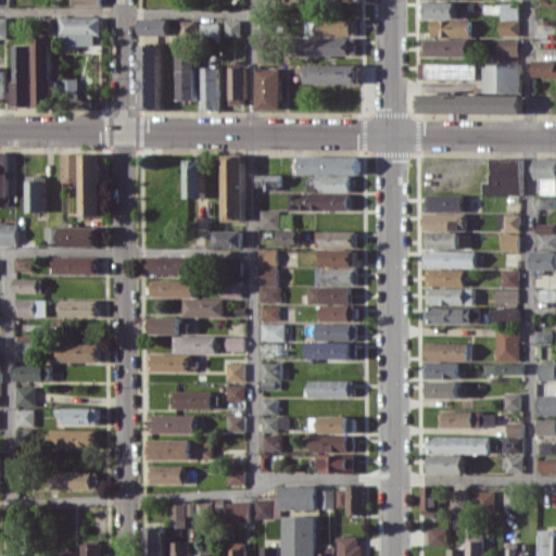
[(456,2),(422,1),(421,17),(455,19),(456,2)]
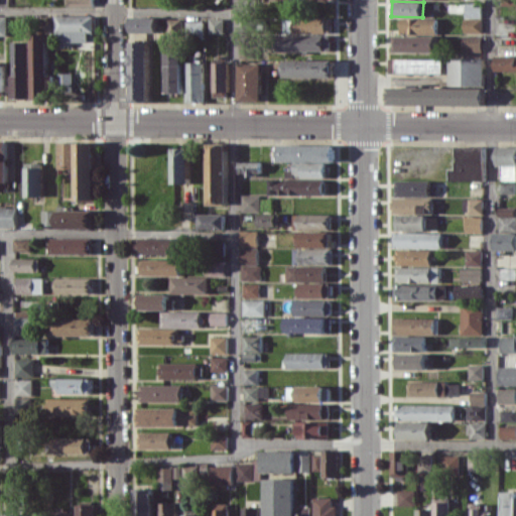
[(94,15),(55,15),(55,41),(88,41),(88,32),(94,32),(94,15)]
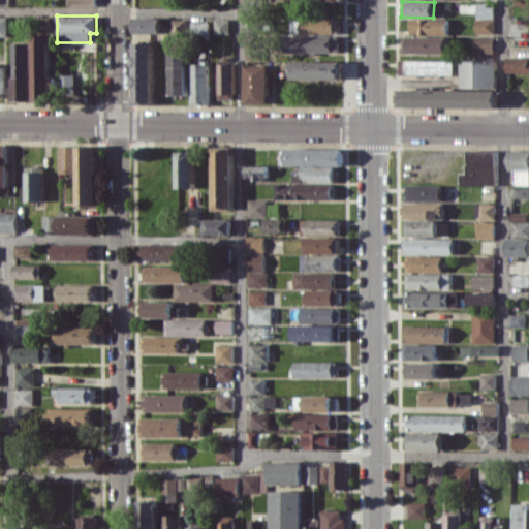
[(161,17),(134,18),(134,33),(161,33),(161,17)]
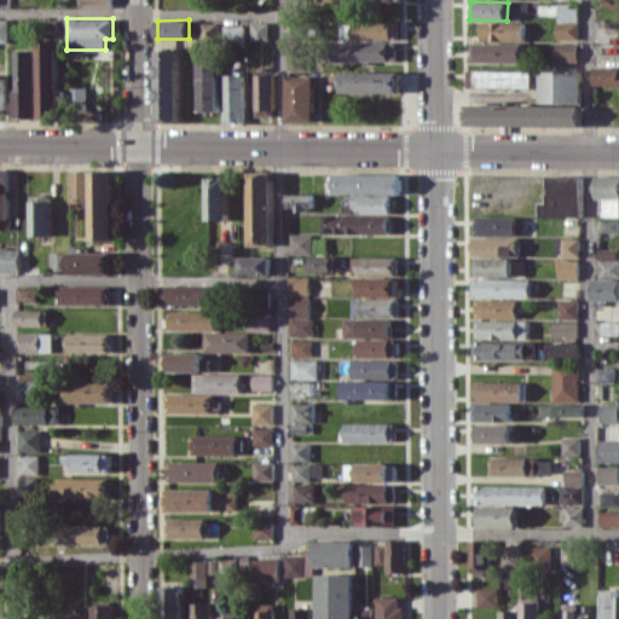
[(525,38),(524,21),(480,22),(480,39),(525,38)]
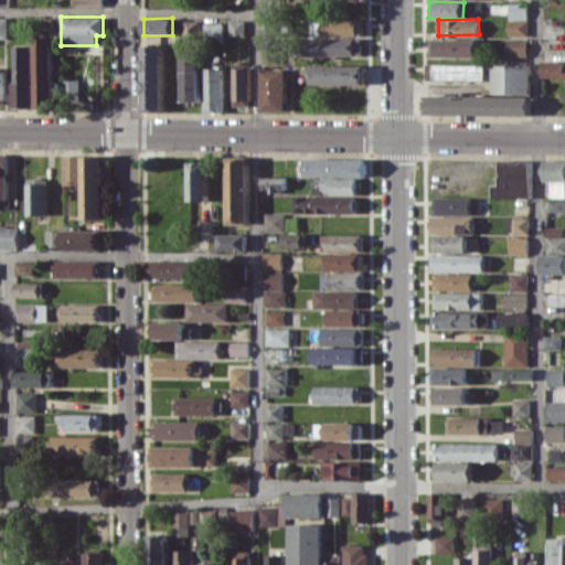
[(200,20),(183,21),(183,36),(200,35),(200,20)]
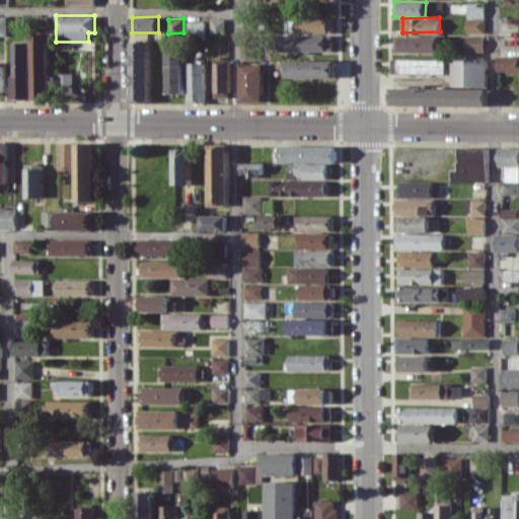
[(225,33),(225,18),(210,18),(210,33),(225,33)]
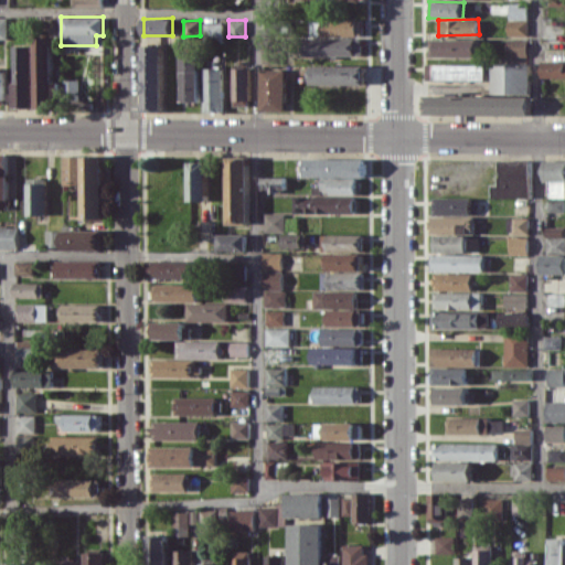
[(528,35),(528,20),(508,20),(508,35),(528,35)]
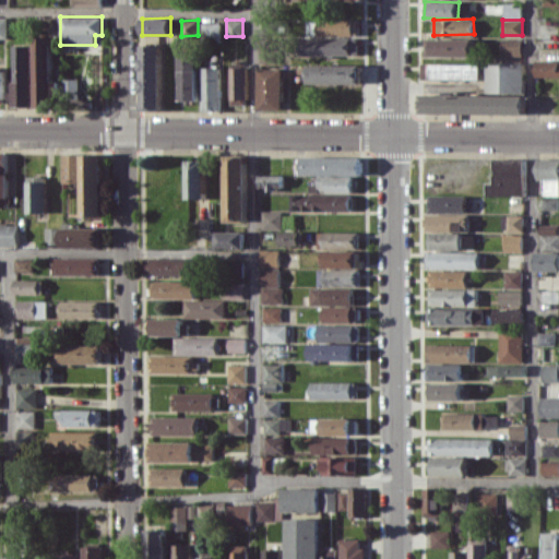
[(221,23),(201,23),(201,39),(219,39),(221,23)]
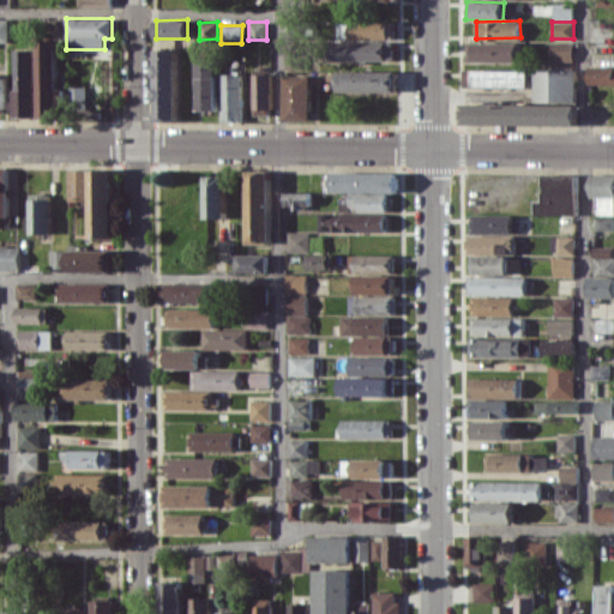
[(37,41),(38,116),(56,115),(55,41),(37,41)]
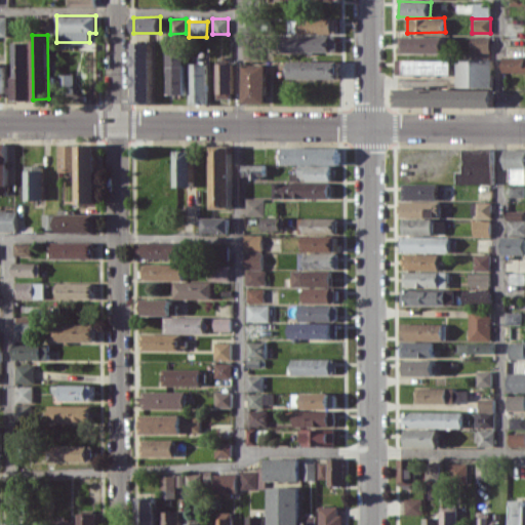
[(335,35),(286,35),(285,51),(335,51),(335,35)]
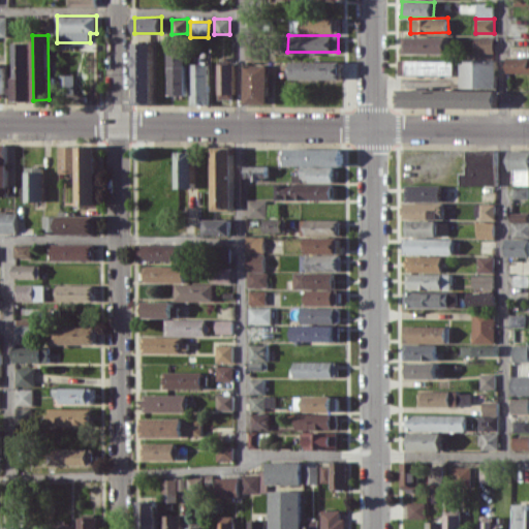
[(448,53),(448,36),(405,36),(405,53),(448,53)]
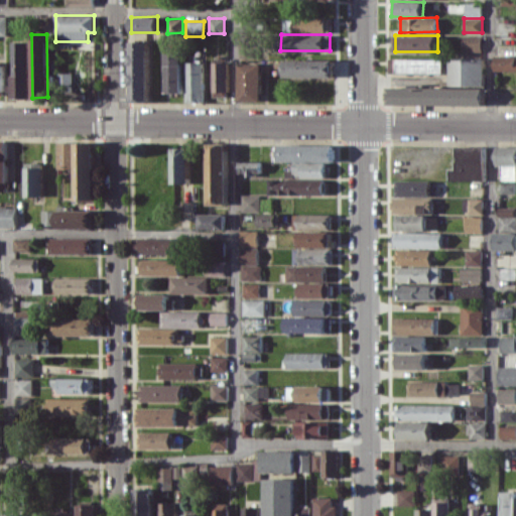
[(482,35),(463,35),(463,51),(482,51),(482,35)]
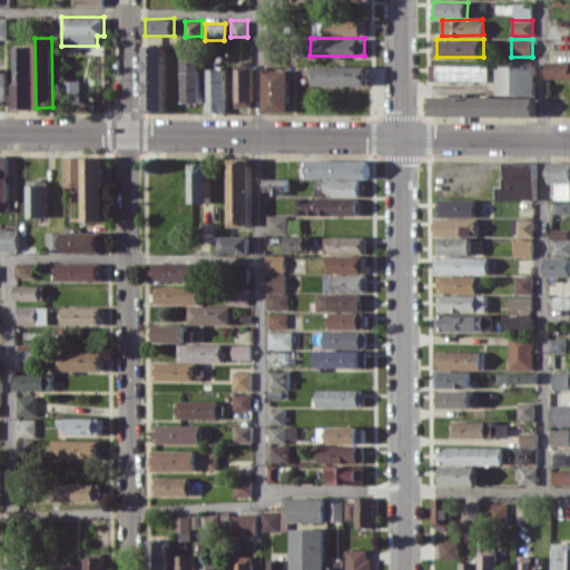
[(165,45),(145,45),(144,112),(164,112),(165,45)]
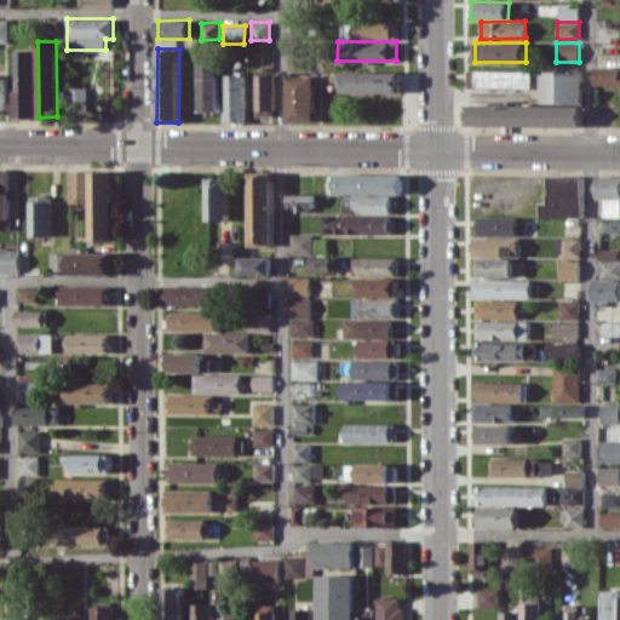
[(34,50),(15,50),(13,118),(33,118),(34,50)]
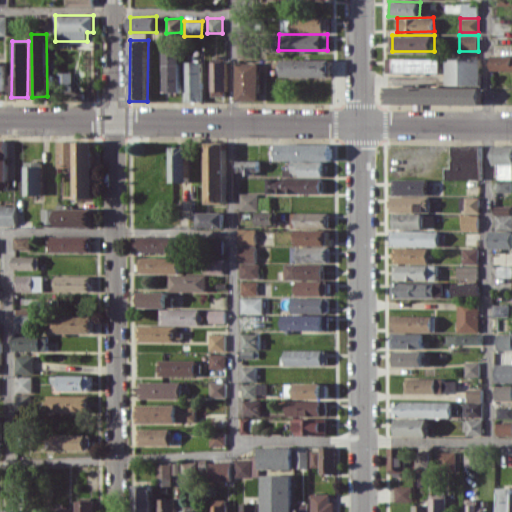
[(165,92),(181,91),(180,46),(164,47),(165,92)]
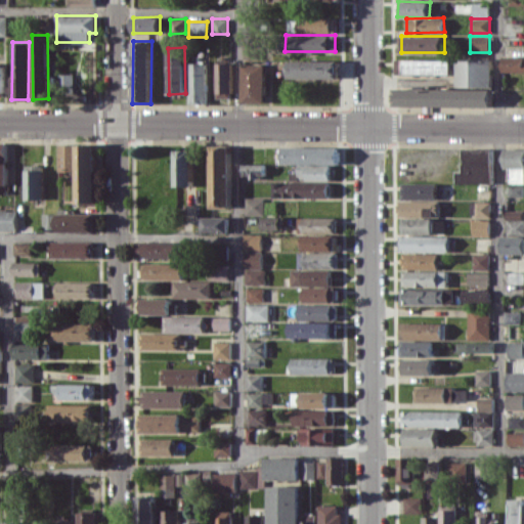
[(523,53),(503,54),(503,71),(523,70),(523,53)]
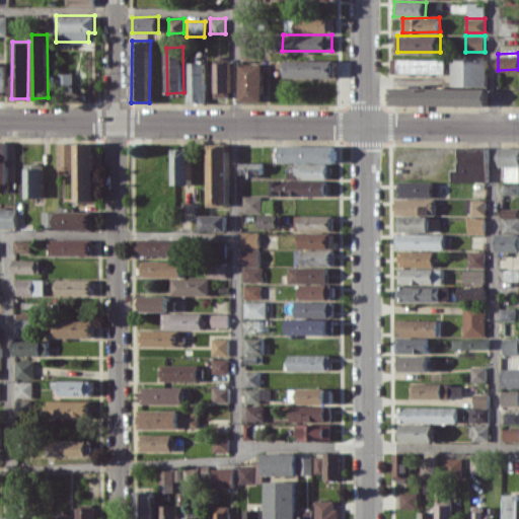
[(488,86),(488,59),(453,58),(452,85),(488,86)]
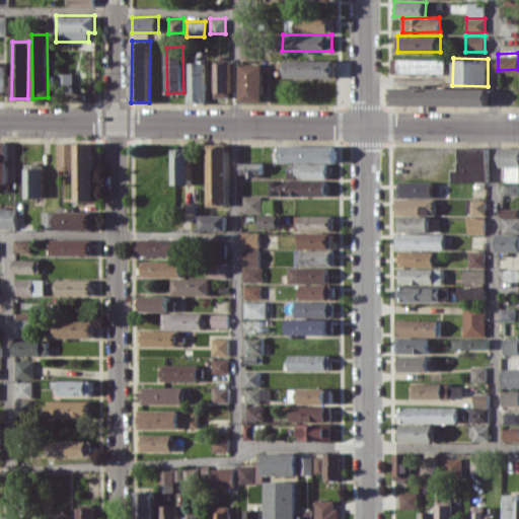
[(336,78),(336,60),(286,59),(286,77),(336,78)]
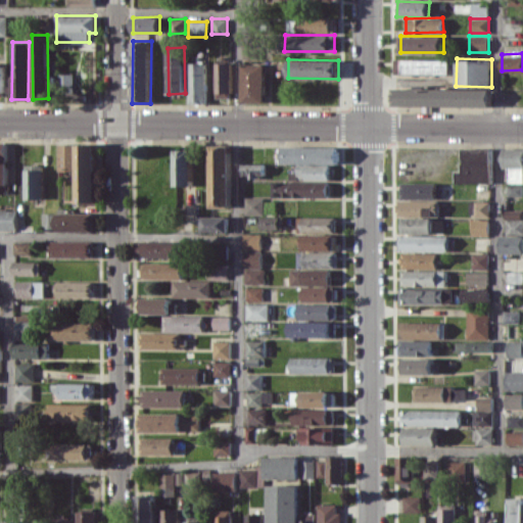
[(396,74),(450,75),(452,60),(397,59),(396,74)]
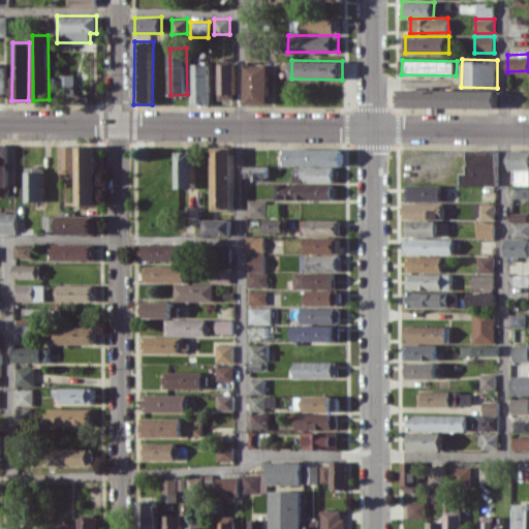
[(190,63),(190,104),(209,104),(208,63),(190,63)]
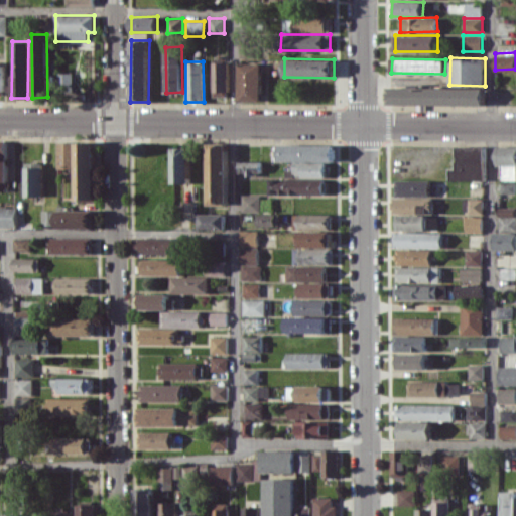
[(227,61),(212,62),(212,97),(228,96),(227,61)]
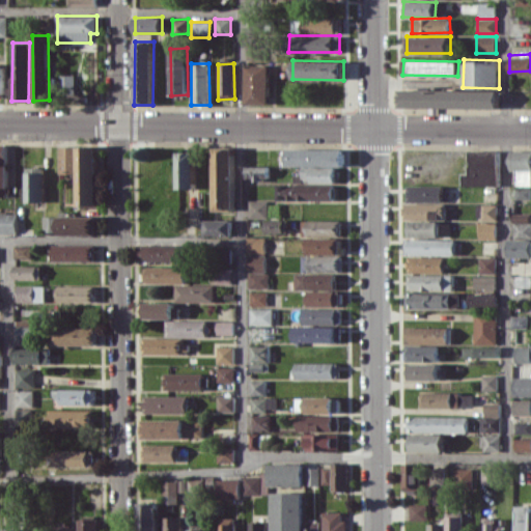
[(269,65),(246,65),(246,104),(269,104),(269,65)]
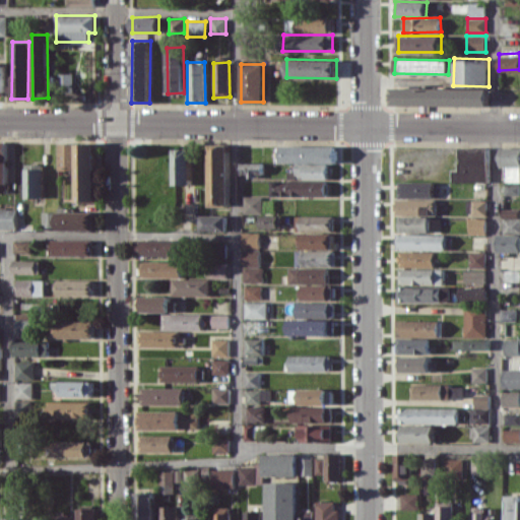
[(75,142),(56,142),(56,170),(75,170),(75,142)]
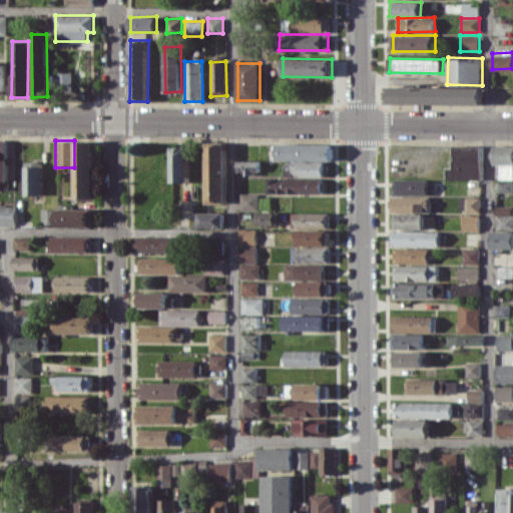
[(75,198),(93,198),(94,141),(75,141),(75,198)]
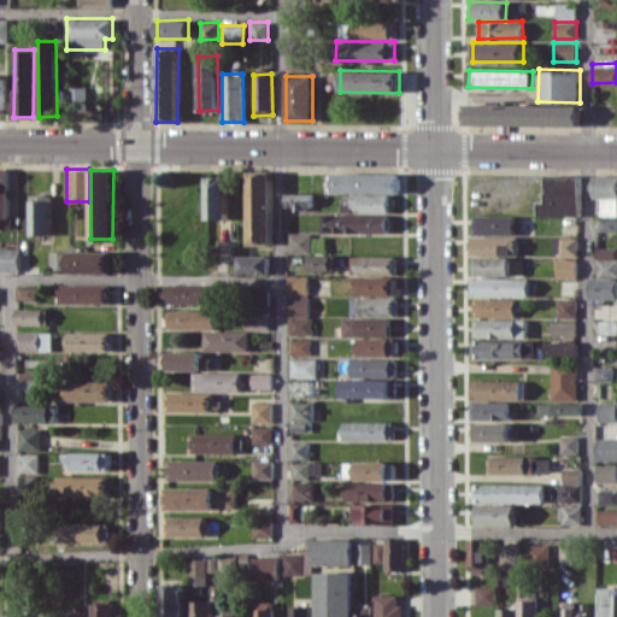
[(272,172),(250,171),(248,245),(271,245),(272,172)]
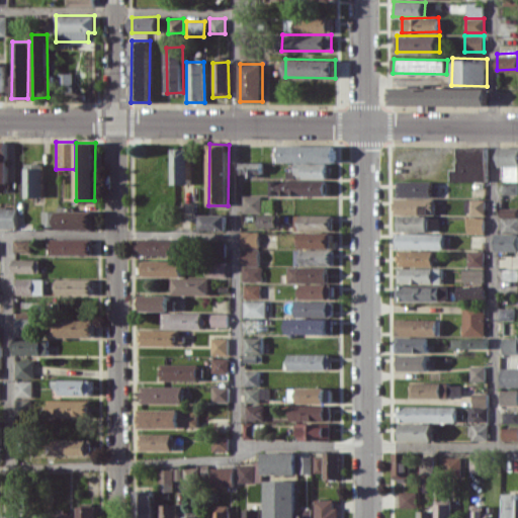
[(280,161),(335,163),(336,146),(280,144),(280,161)]
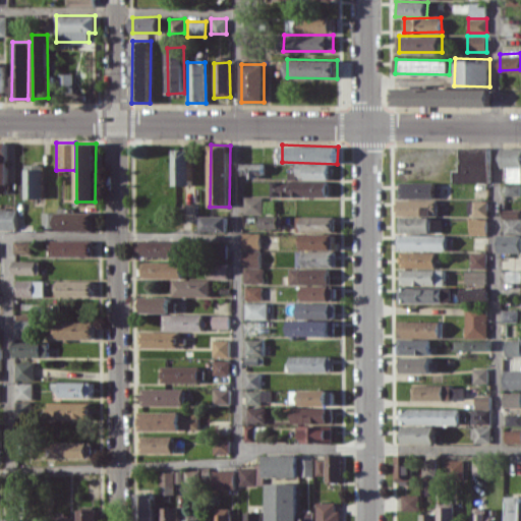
[(489,148),(460,148),(460,170),(453,170),(453,181),(488,182),(489,148)]
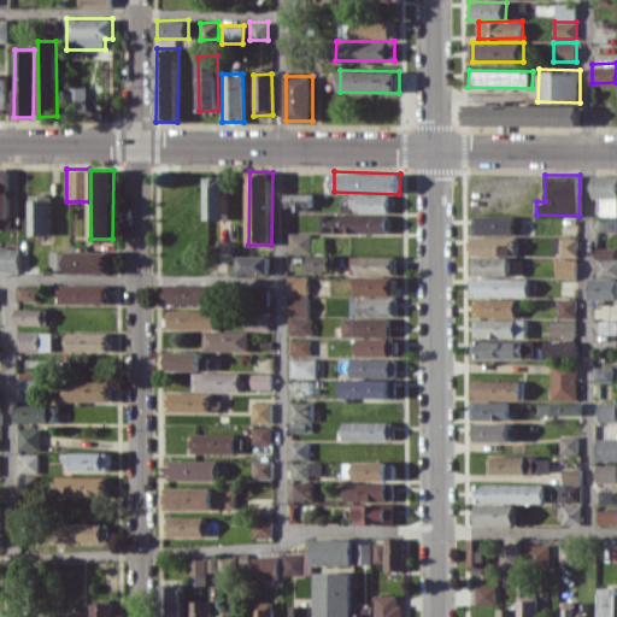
[(616,175),(592,176),(593,198),(599,198),(599,216),(616,215),(616,175)]
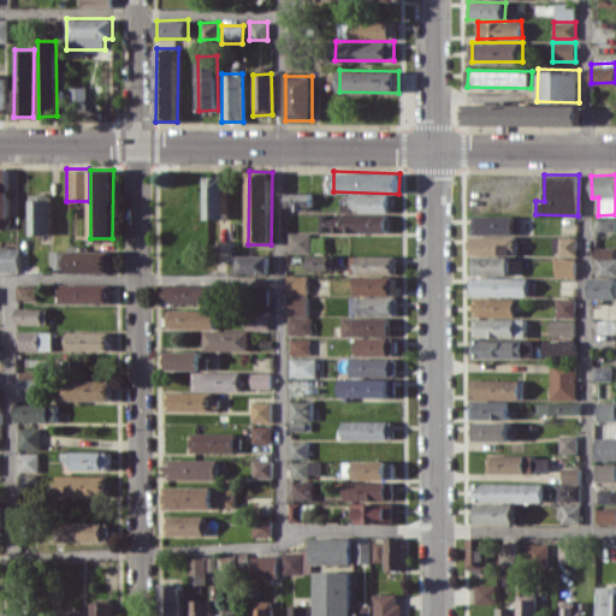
[(206,219),(226,219),(226,176),(206,176),(206,219)]
